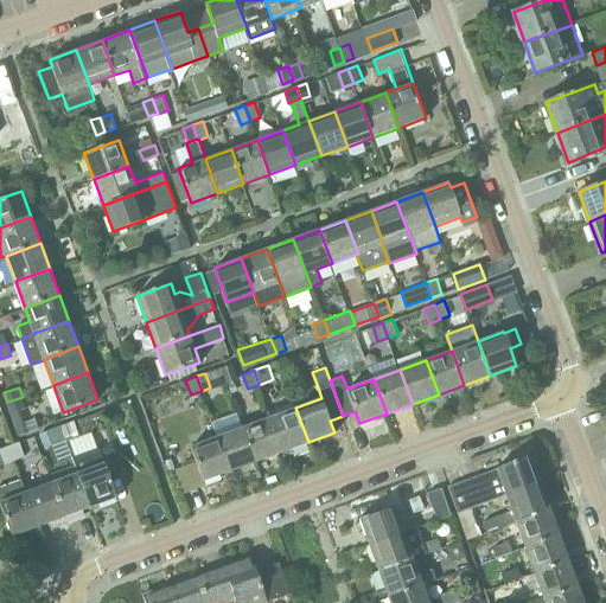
[(11,412),(12,412),(26,406),(23,397),(7,402),(11,412)]
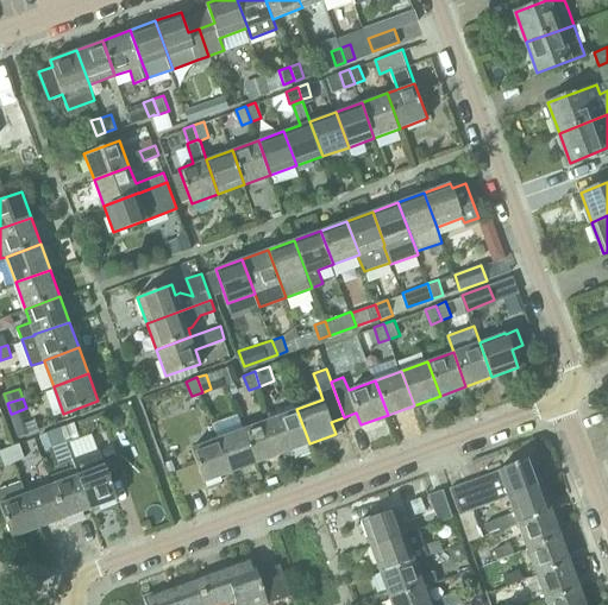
[(296,409),(270,418),(283,453),(309,443),(296,409)]
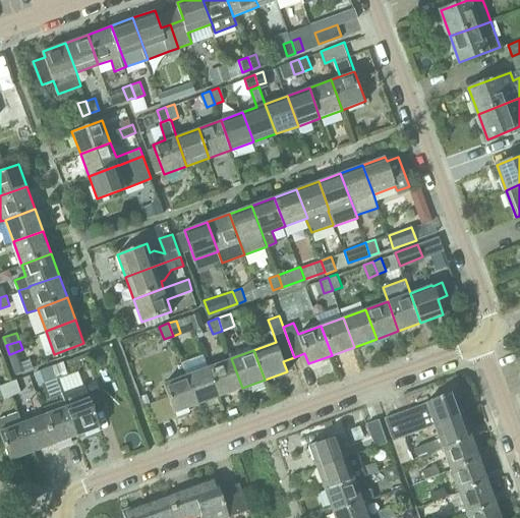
[(231,358),(210,366),(220,396),(242,388),(231,358)]
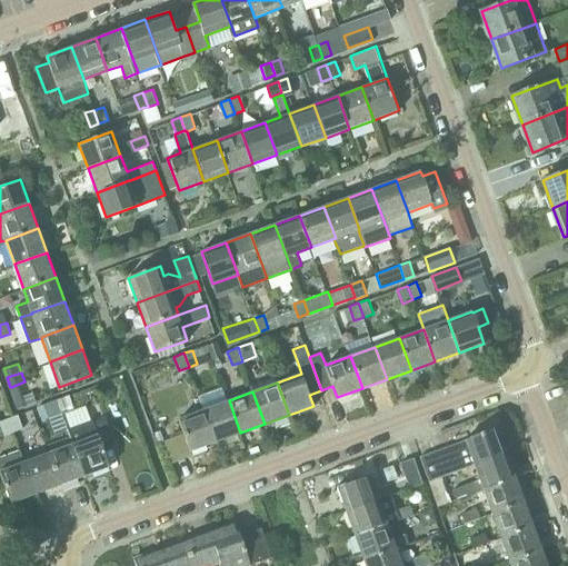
[(58,398),(62,411),(75,407),(70,394),(58,398)]
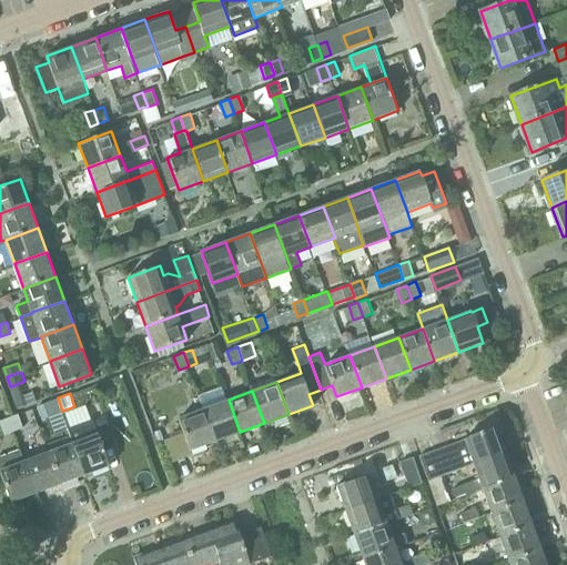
[(229,400),(204,409),(215,441),(240,432),(229,400)]
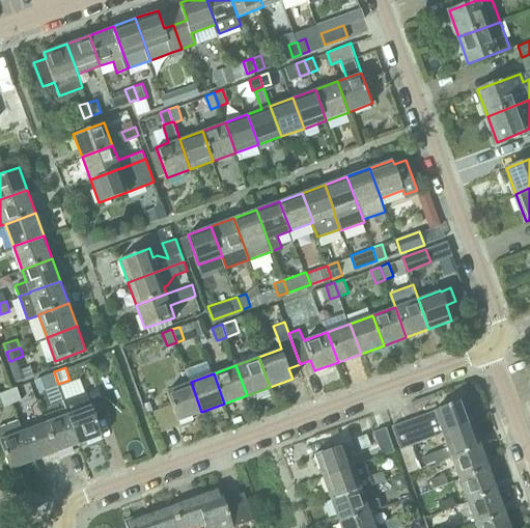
[(191,382),(168,390),(178,420),(201,412),(191,382)]
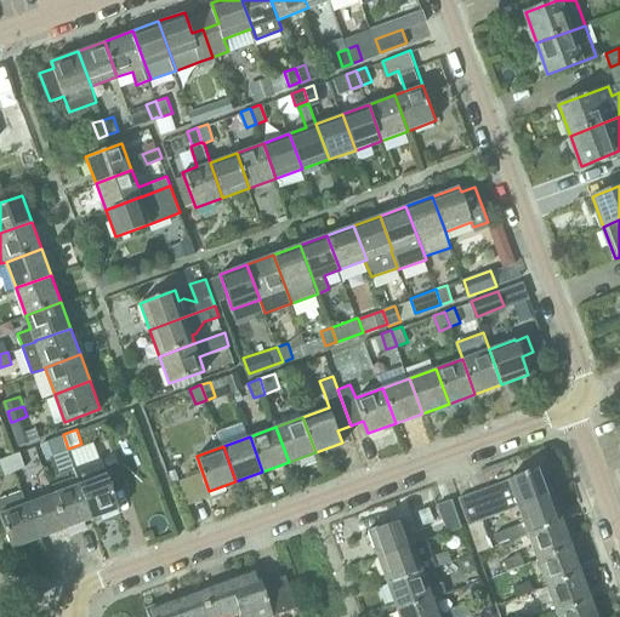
[(10,455),(15,469),(26,466),(20,451),(10,455)]
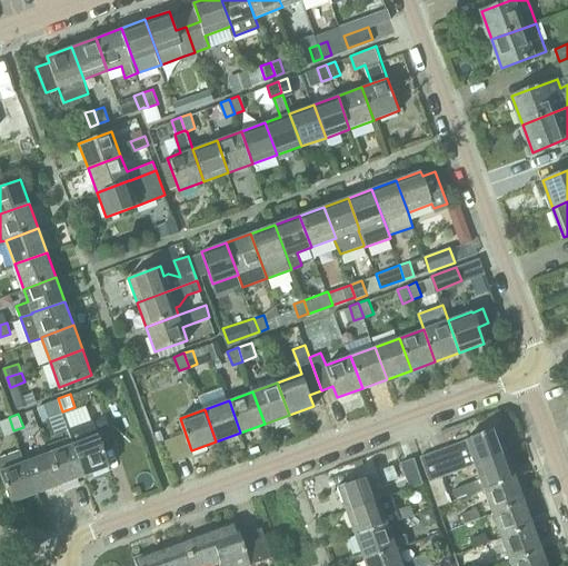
[(6,434),(13,430),(9,417),(0,420),(6,434)]
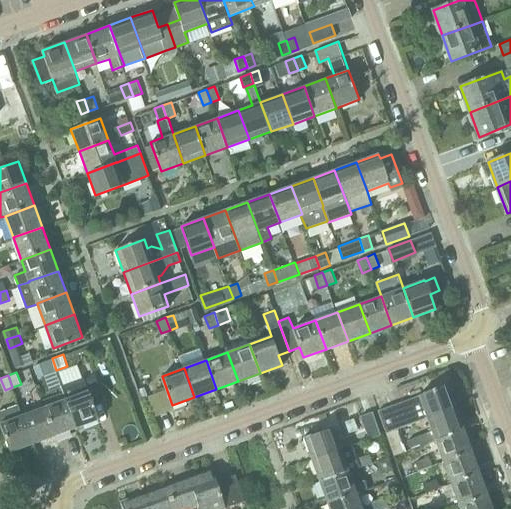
[(83,377),(62,385),(67,398),(77,427),(100,419),(93,401),(105,397),(96,375),(84,379),(83,377)]
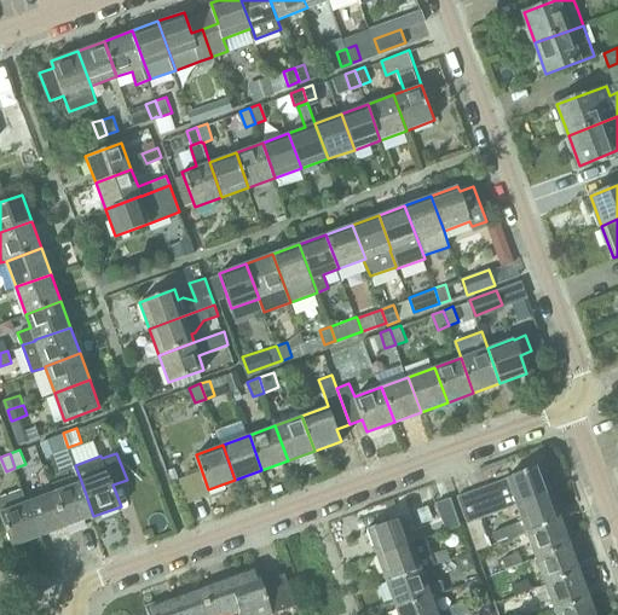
[(507,479),(457,495),(467,522),(517,504),(517,505),(552,492),(542,465),(507,479)]
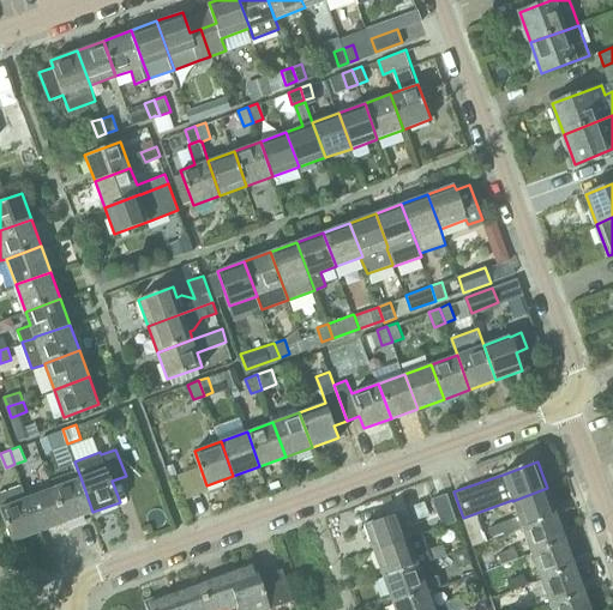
[(66,521),(92,512),(80,477),(53,488),(66,521)]
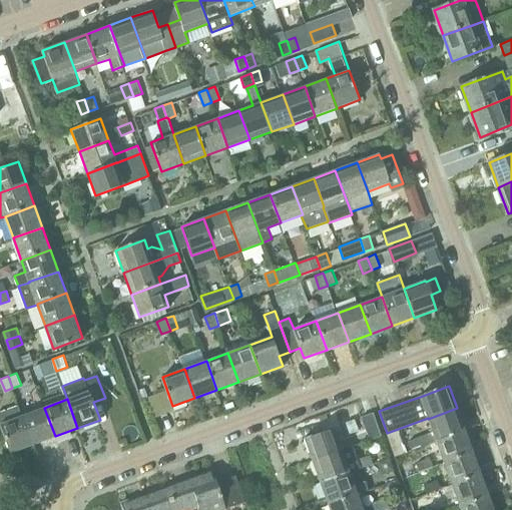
[(11,452),(33,444),(23,415),(21,416),(17,406),(0,412),(0,423),(0,424),(11,452)]
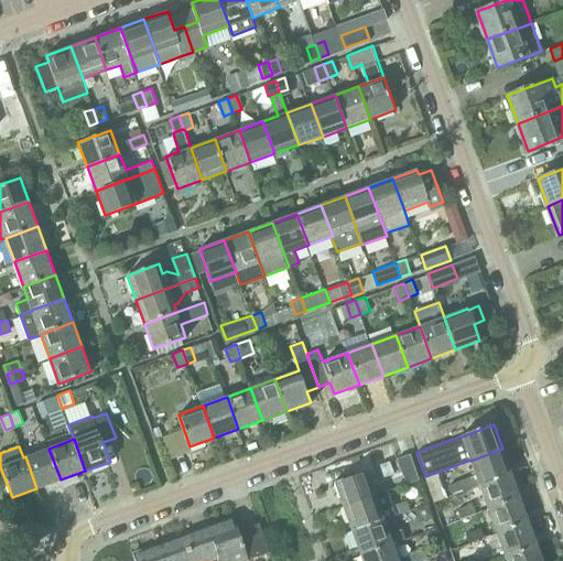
[(36,488),(61,479),(49,449),(25,456),(36,488)]
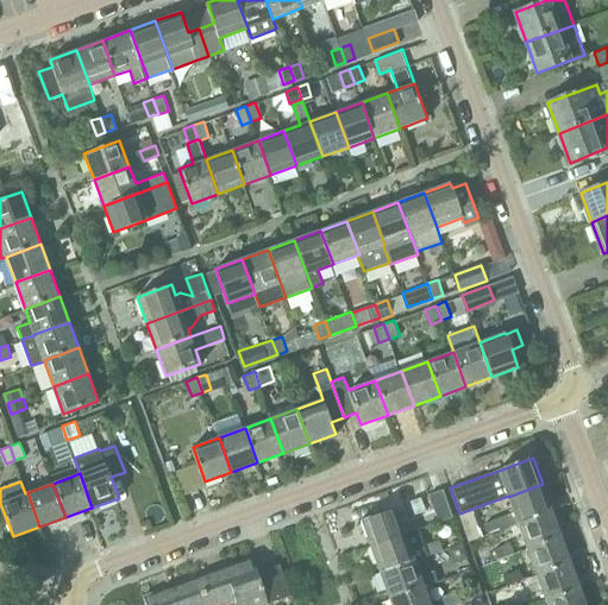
[(513,511),(484,522),(488,533),(518,522),(518,523),(552,511),(543,484),(508,497),(513,511)]
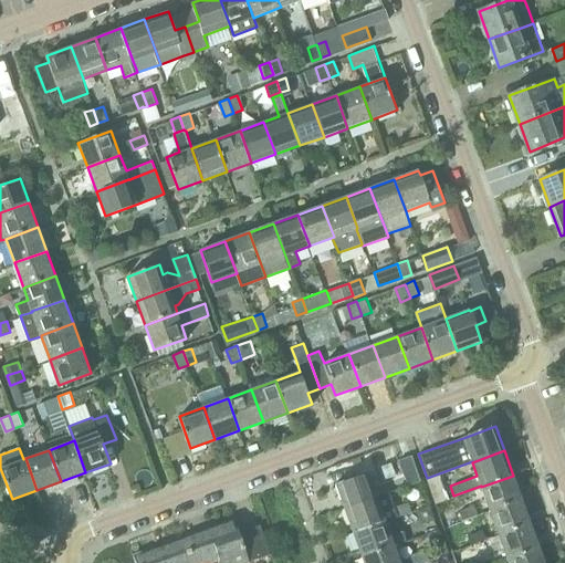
[(390,491),(421,480),(411,456),(382,467),(390,491)]
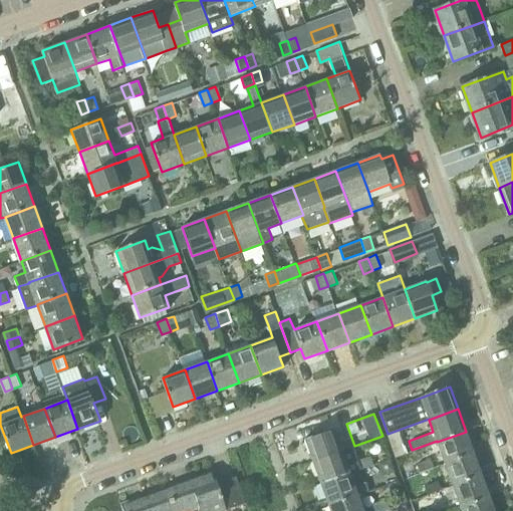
[(333,428),(304,439),(312,461),(341,451),(333,428)]
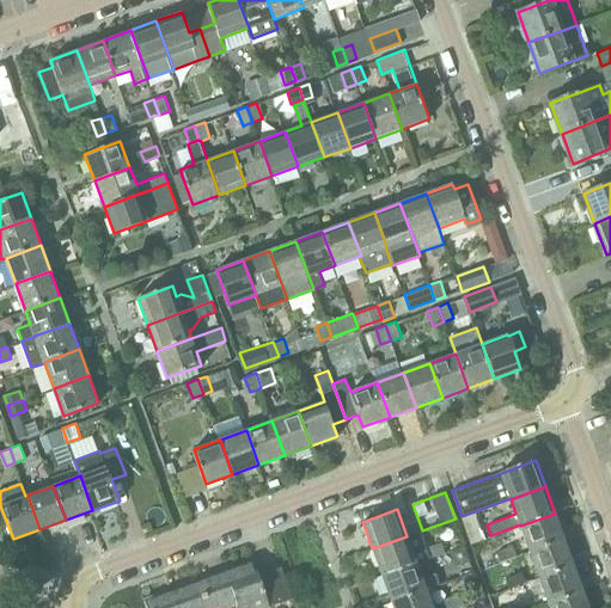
[(530,552),(564,539),(555,514),(520,526),(530,552)]
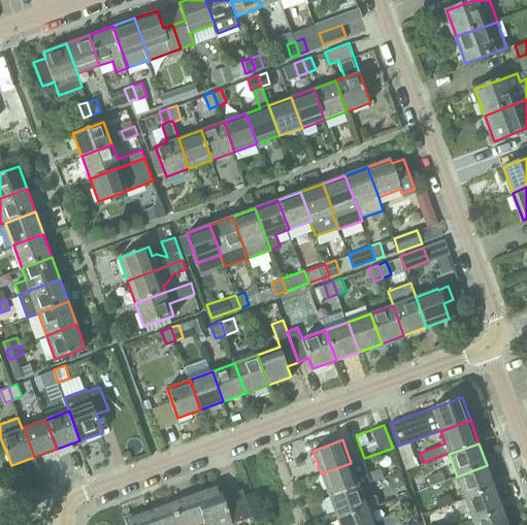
[(351,463),(321,473),(329,496),(359,486),(370,482),(385,477),(382,466),(367,470),(363,458),(351,463)]
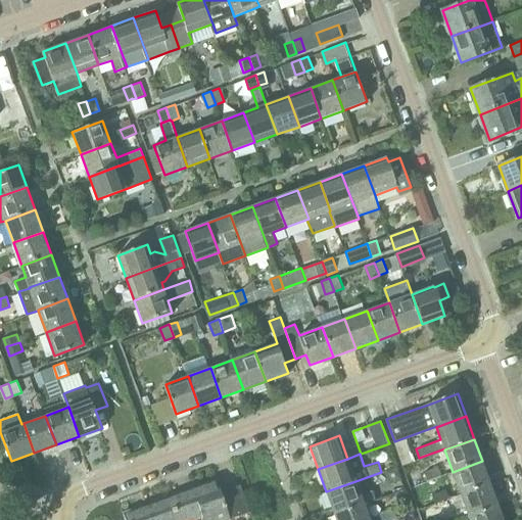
[(461,493),(490,483),(482,461),(453,472),(461,493)]
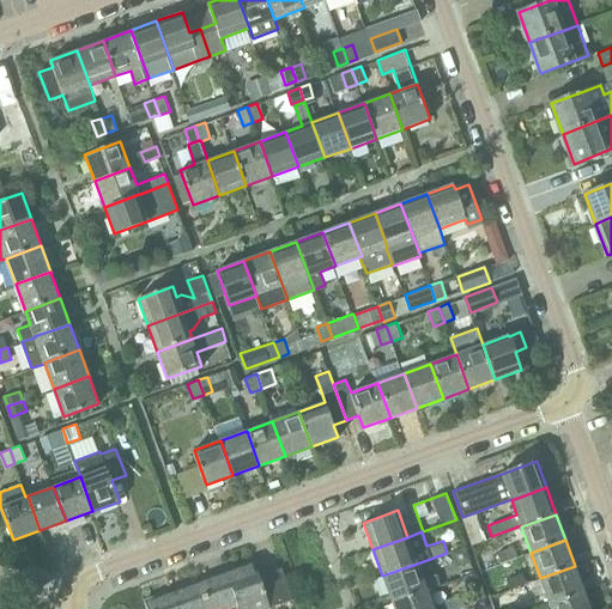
[(514,544),(497,552),(502,562),(519,555),(514,544)]
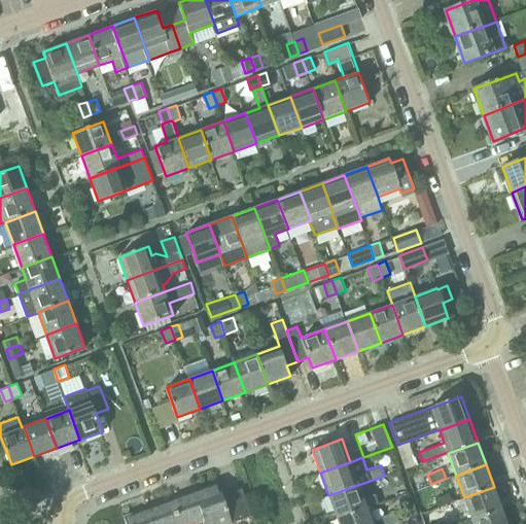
[(205,521),(205,523),(231,523),(234,523),(223,495),(218,483),(195,491),(205,521)]
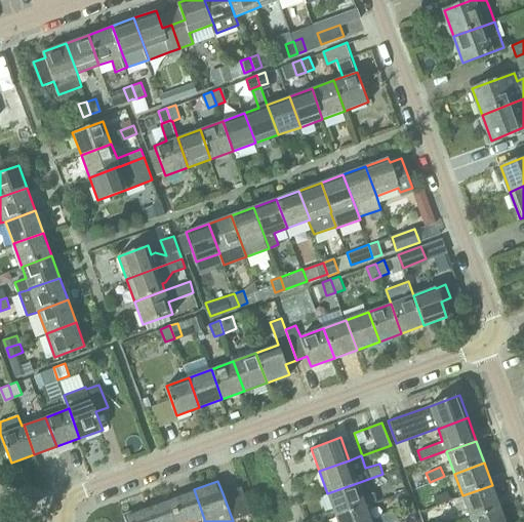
[(357,483),(327,493),(335,516),(365,506),(377,500),(374,490),(361,495),(357,483)]
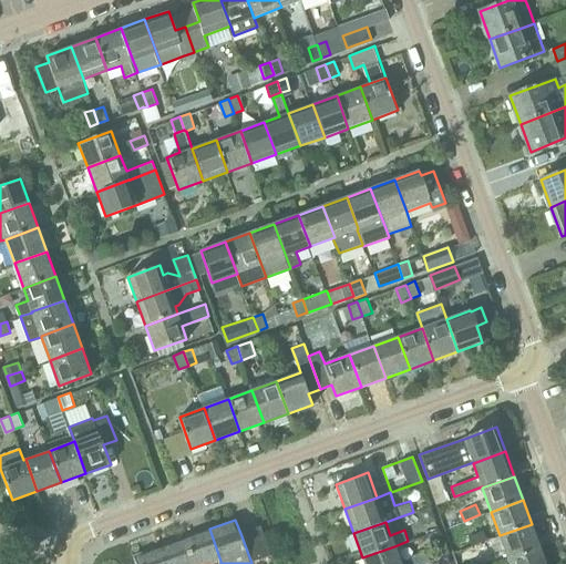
[(507,560),(539,547),(532,524),(500,535),(507,560)]
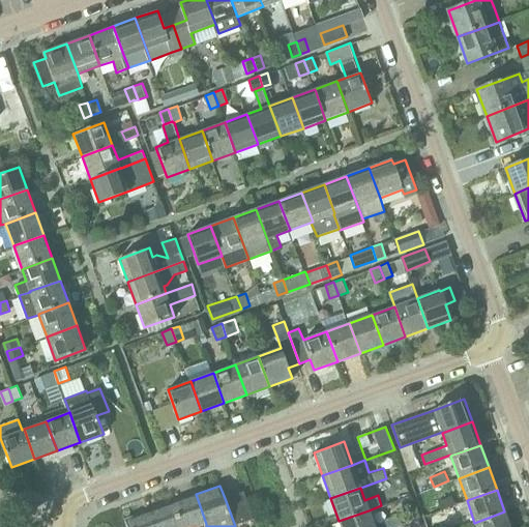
[(225,498),(235,526),(254,519),(244,492),(225,498)]
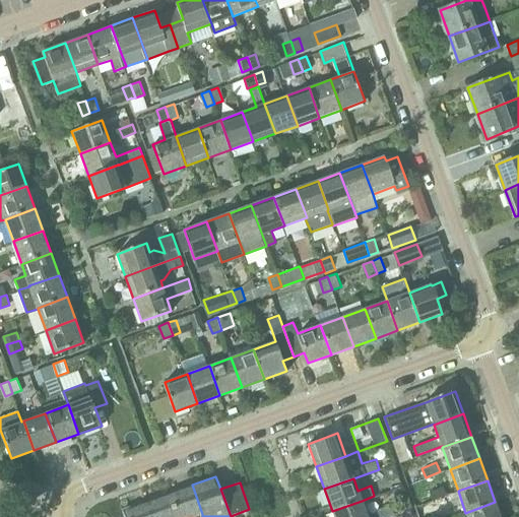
[(170,493),(178,516),(193,516),(202,514),(192,485),(170,493)]
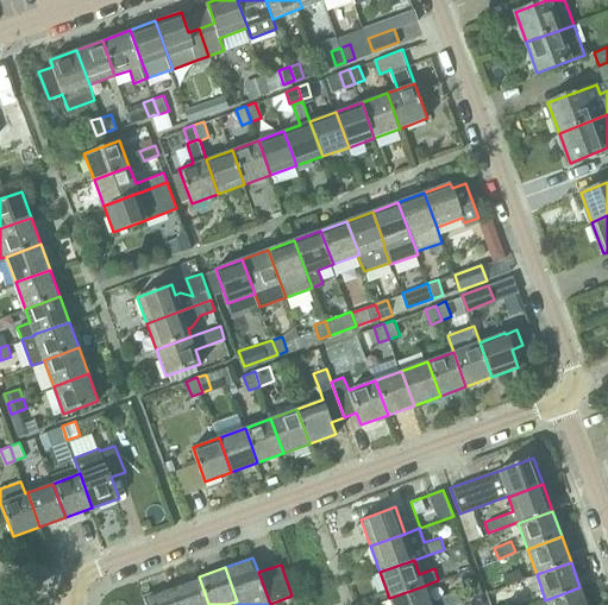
[(519,568),(503,574),(507,584),(522,578),(519,568)]
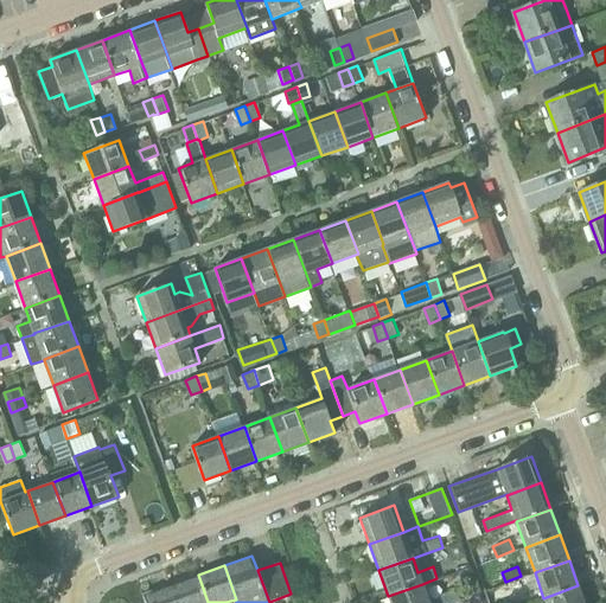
[(171,584),(177,602),(208,602),(198,575),(171,584)]
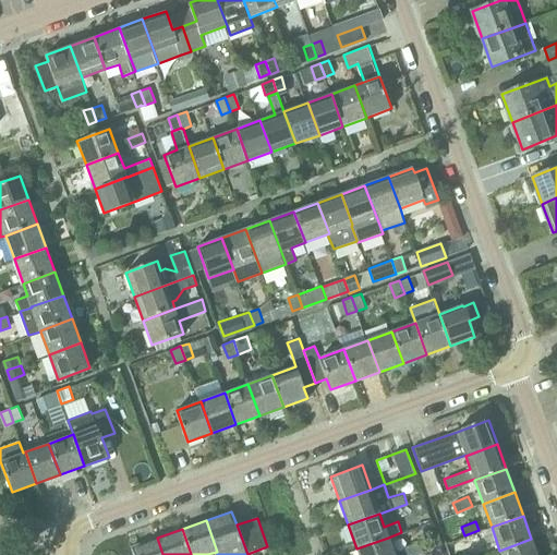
[(134,554),(162,554),(157,538),(132,547),(134,554)]
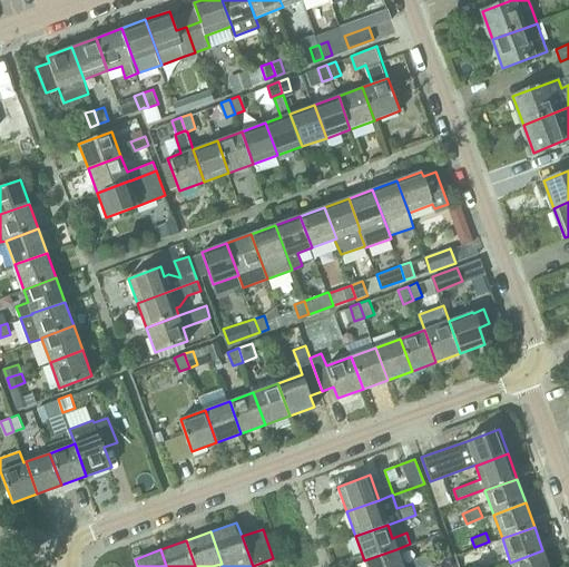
[(402,566),(396,549),(364,560),(366,566),(402,566)]
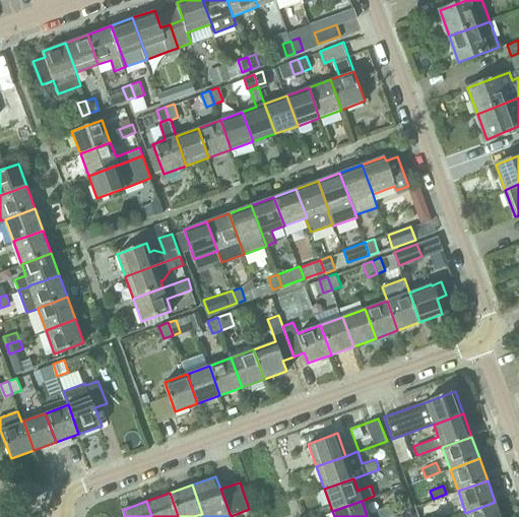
[(500,516),(495,502),(465,513),(466,516),(500,516)]
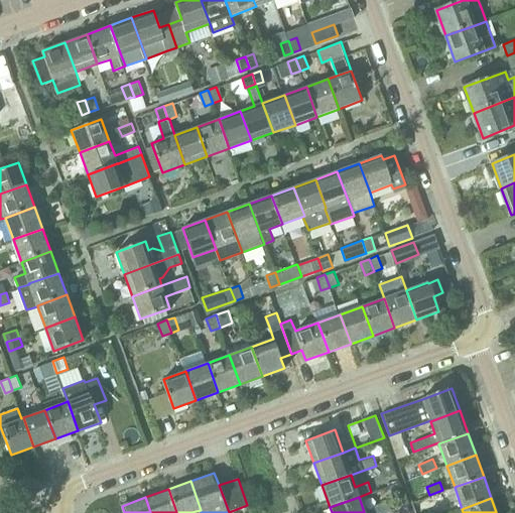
[(389,500),(374,505),(376,512),(378,512),(392,509),(389,500)]
